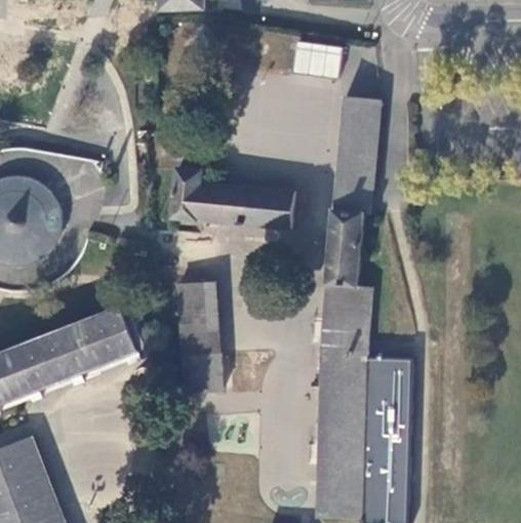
[(158,0),(159,8),(202,6),(201,0),(158,0)]
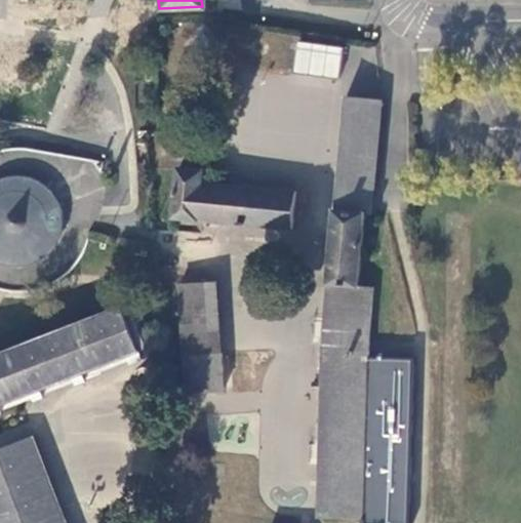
[(262,30),(261,42),(283,45),(285,33),(262,30)]
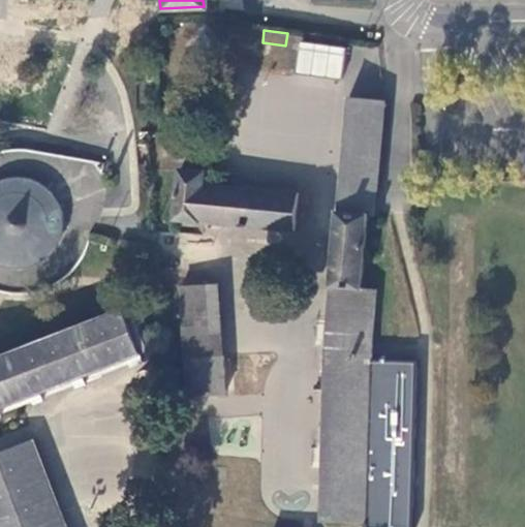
[(337,76),(340,44),(294,40),(290,71),(337,76)]
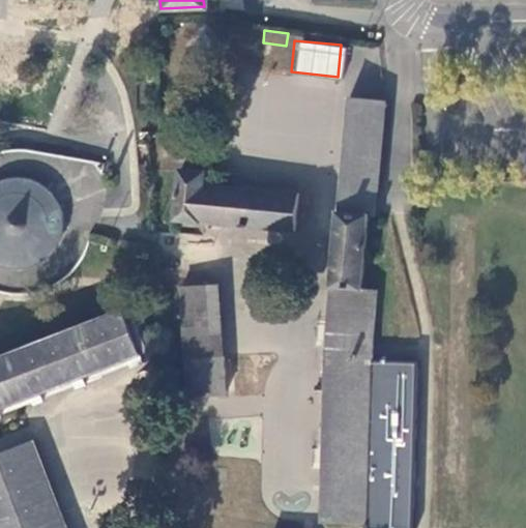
[(346,97),(337,212),(364,215),(371,215),(372,206),(381,101),(346,97)]
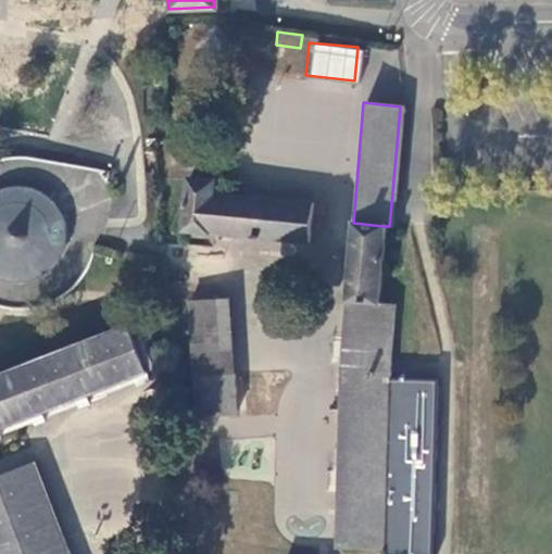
[(182,229),(305,241),(310,204),(212,192),(213,179),(186,176),(182,229)]
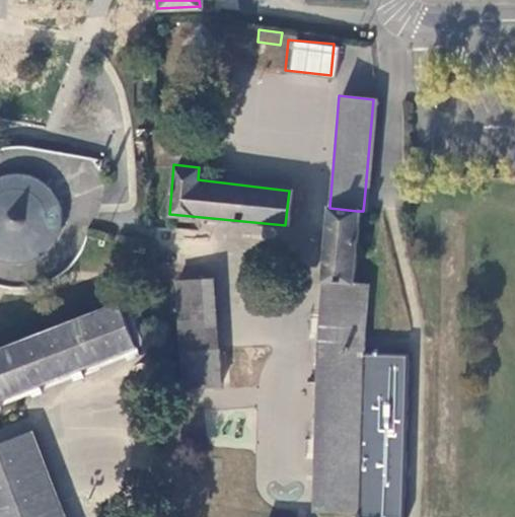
[(43,250),(57,237),(63,217),(60,203),(57,193),(40,175),(14,170),(0,174),(0,255),(14,261),(32,259),(43,250)]
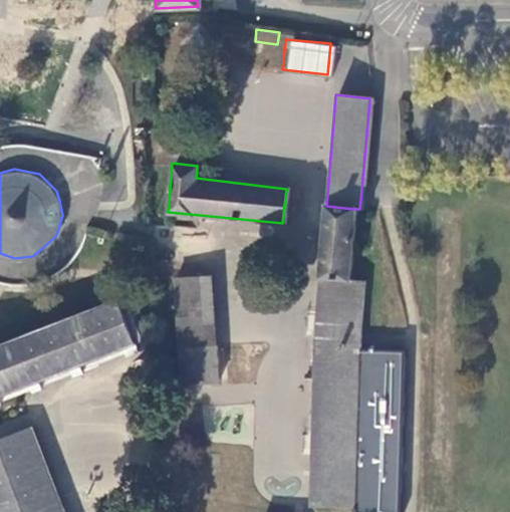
[(29,262),(0,262),(0,283),(12,284),(24,284),(36,281),(47,277),(55,272),(61,267),(67,261),(74,254),(79,246),(82,237),(84,228),(87,215),(88,201),(69,194),(62,233),(51,249),(29,262)]
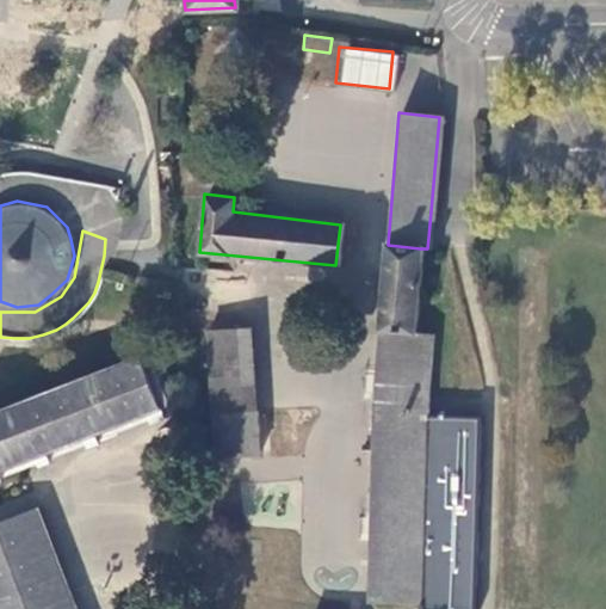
[(388,245),(379,326),(414,331),(420,248),(388,245)]
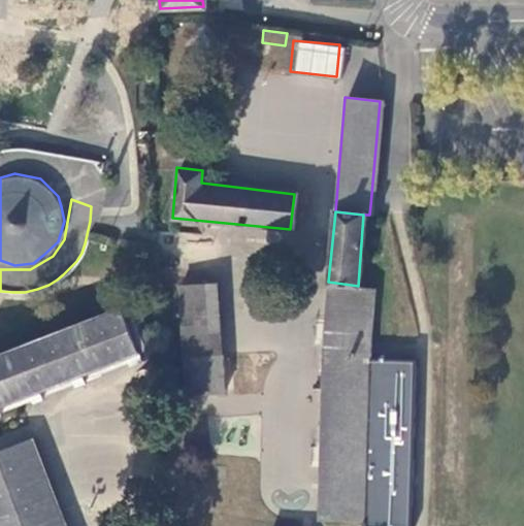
[(328,282),(322,347),(318,519),(364,521),(370,335),(373,288),(358,286),(328,282)]
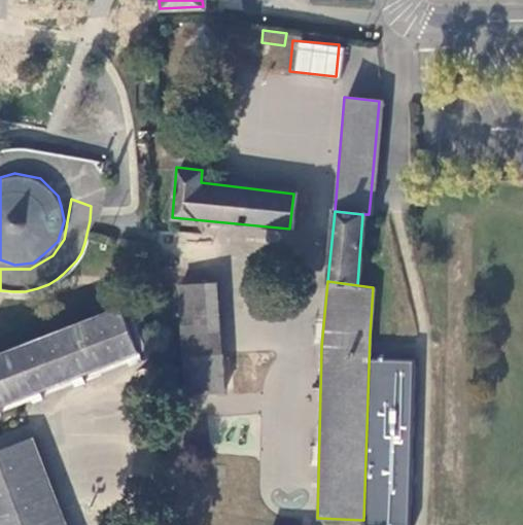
[(177,285),(184,392),(221,390),(215,283),(177,285)]
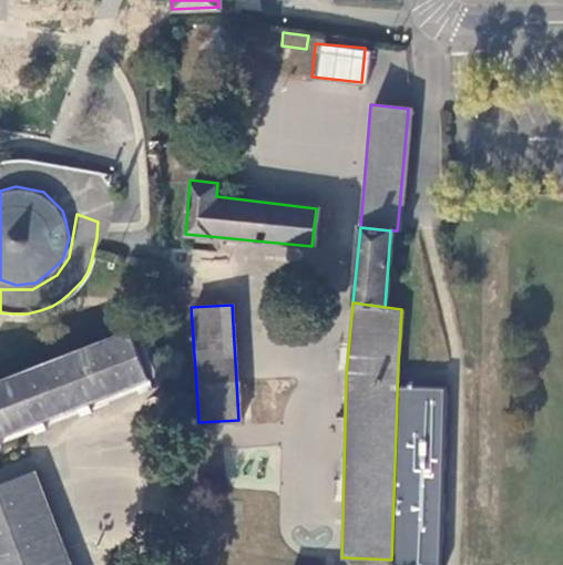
[(0,432),(146,378),(128,330),(0,379),(0,432)]
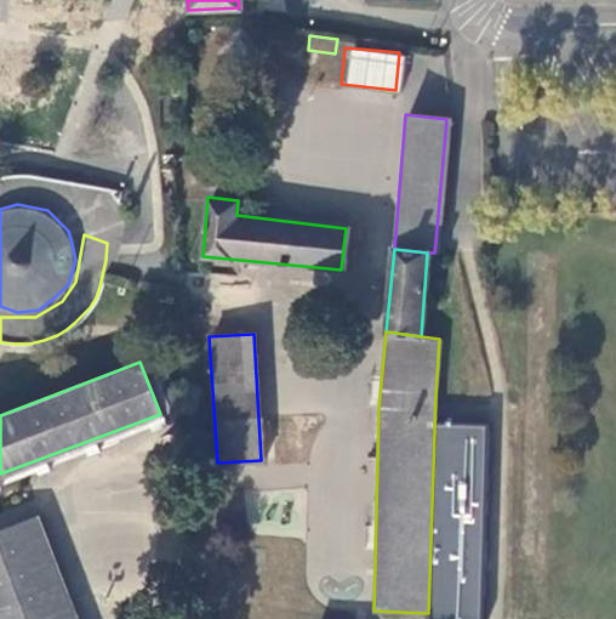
[(78,618),(36,512),(0,526),(0,618),(78,618)]
